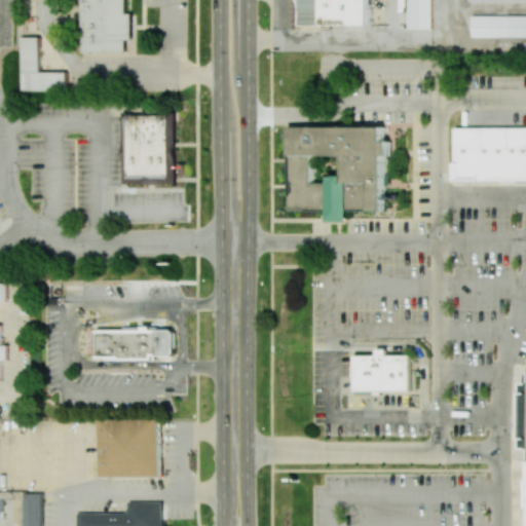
[(127,0),(79,0),(80,52),(127,51),(127,39),(134,39),(134,13),(128,13),(127,0)]
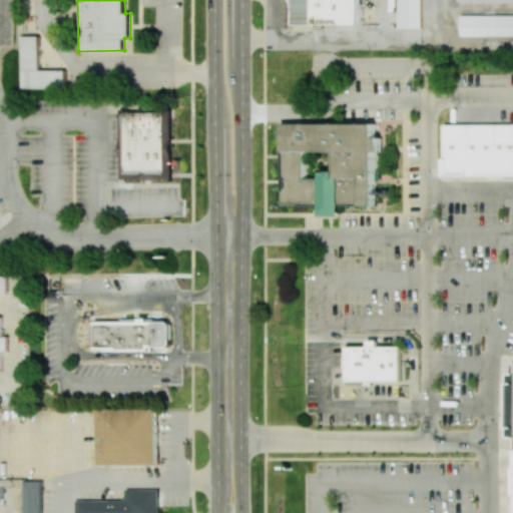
[(361,25),(360,0),(292,0),(292,24),(361,25)]
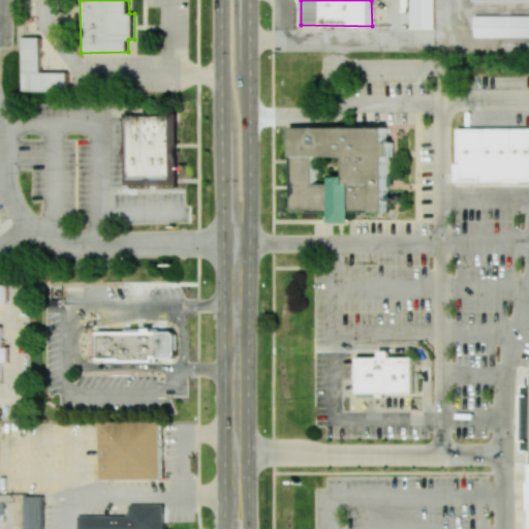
[(410,28),(410,0),(435,0),(435,28),(410,28)]
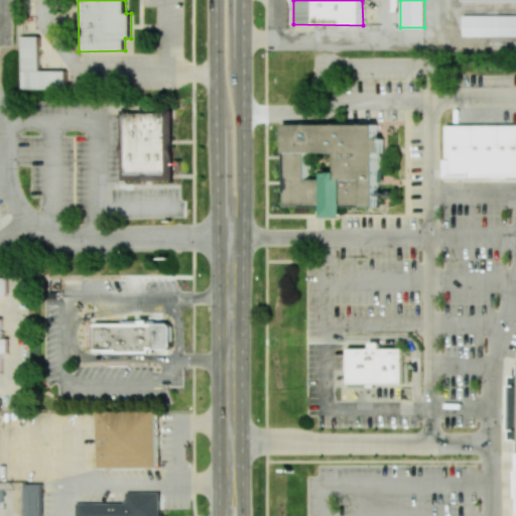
[(463,14),(515,14),(515,35),(463,35),(463,14)]
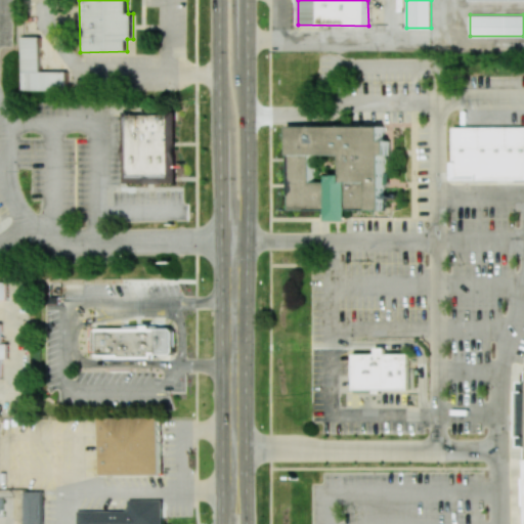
[(22,89),(67,90),(67,72),(40,72),(40,37),(22,37),(22,89)]
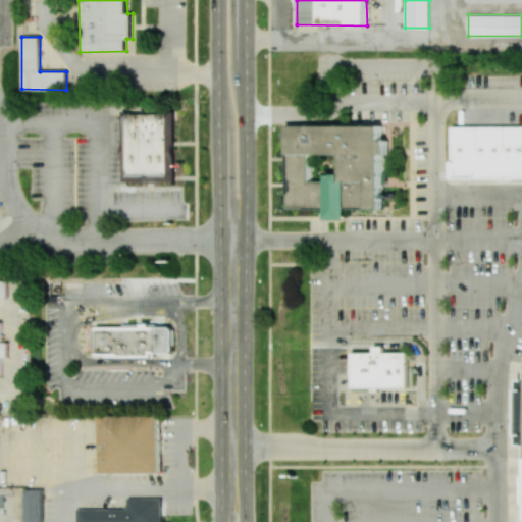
[(123,181),(123,111),(176,111),(176,180),(123,181)]
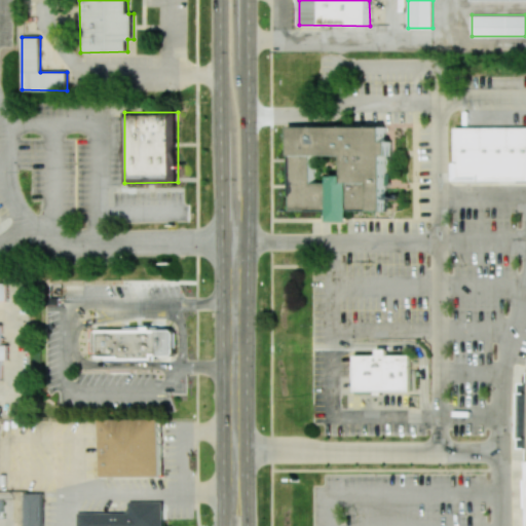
[(384,211),(384,155),(390,155),(390,141),(384,141),(384,126),(289,126),(289,211),(327,211),(328,222),(348,222),(348,211),(384,211)]
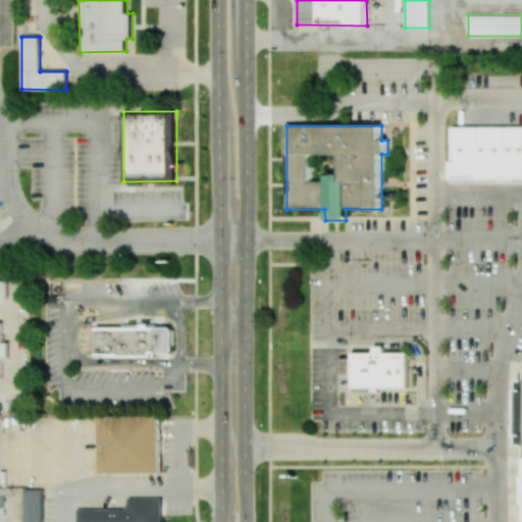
[(521,521),(521,125),(453,125),(453,178),(521,178),(521,379),(521,380),(521,446),(521,445),(521,521)]
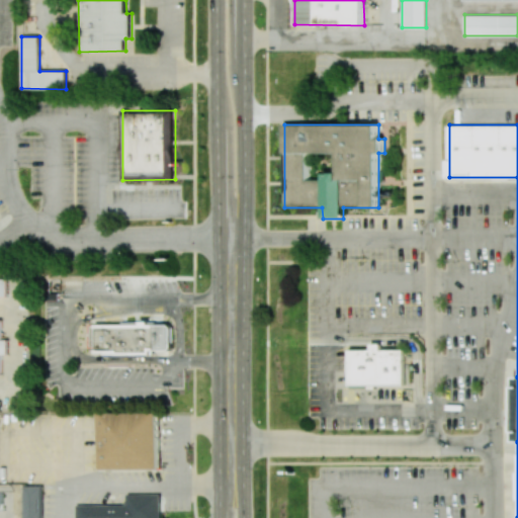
[(0,278),(0,294),(9,295),(9,278),(0,278)]
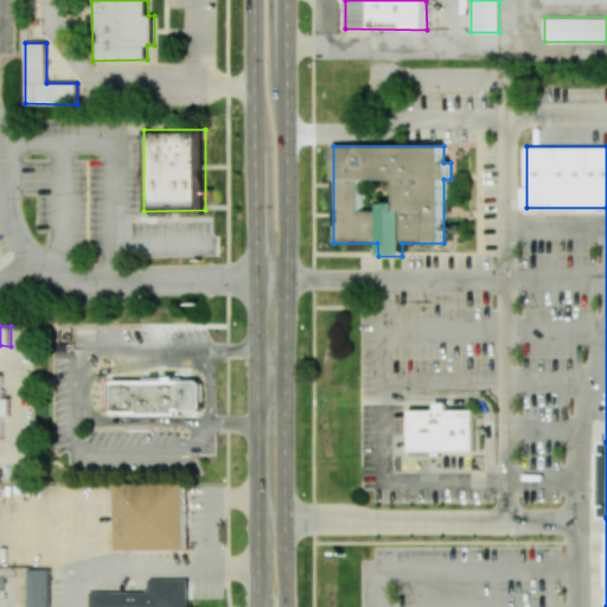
[(0,439),(2,439),(2,416),(10,416),(10,397),(4,398),(4,375),(0,375),(0,439)]
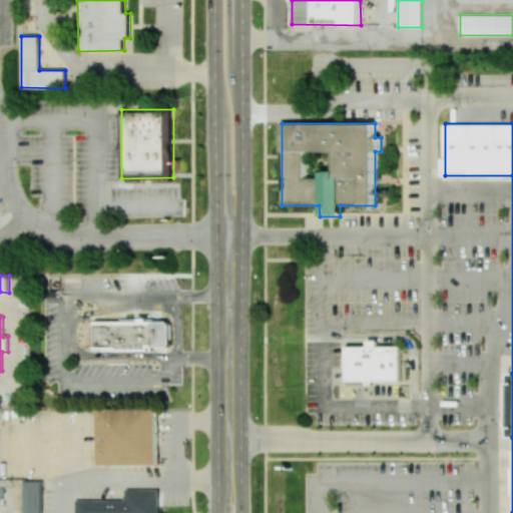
[(95,321),(95,351),(153,351),(153,347),(171,347),(171,321),(160,321),(160,320),(95,321)]
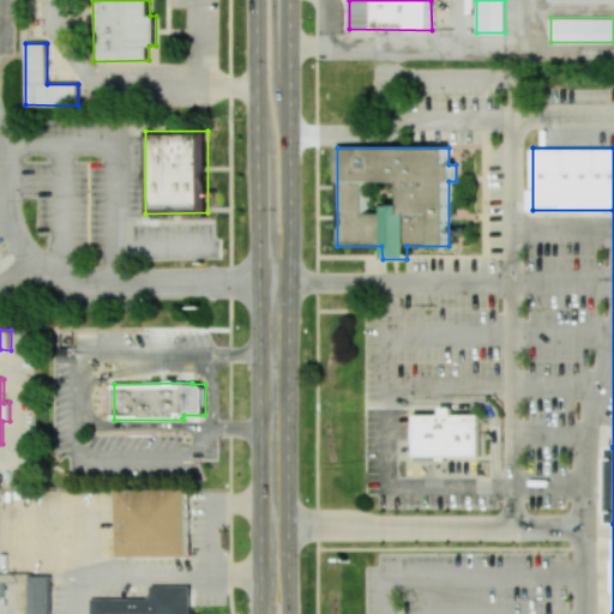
[(419,415),(446,415),(447,409),(458,408),(458,415),(488,416),(489,462),(420,462),(419,415)]
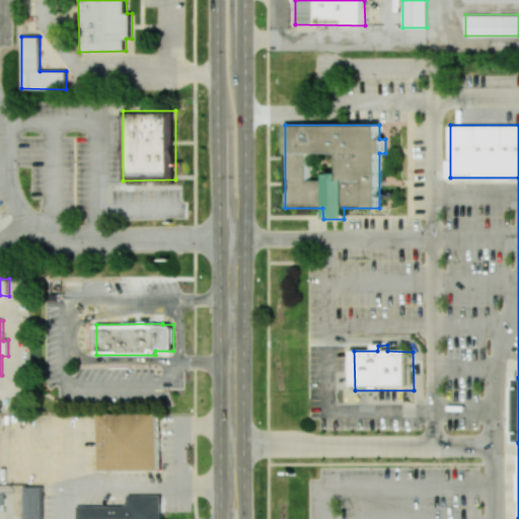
[(100,470),(160,470),(159,414),(100,414),(100,470)]
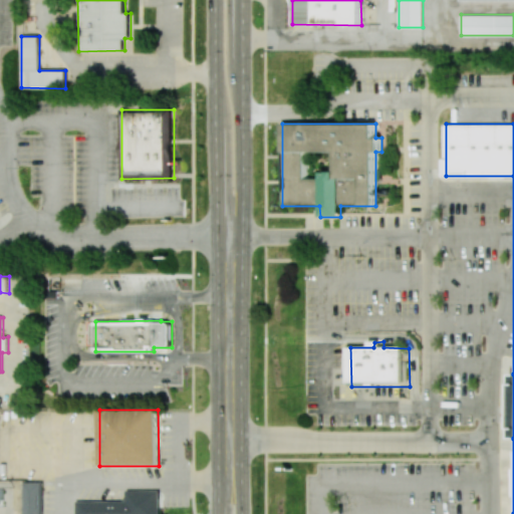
[(41,513),(43,482),(25,482),(24,513),(41,513)]
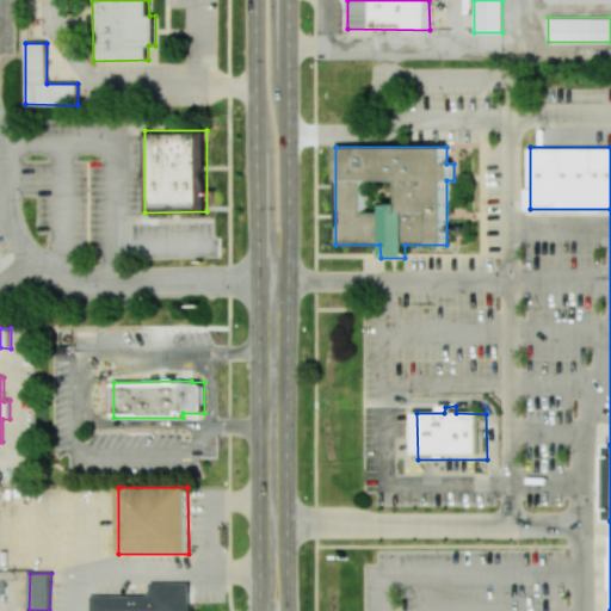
[(90,610),(189,610),(190,582),(149,582),(149,596),(91,596),(90,610)]
